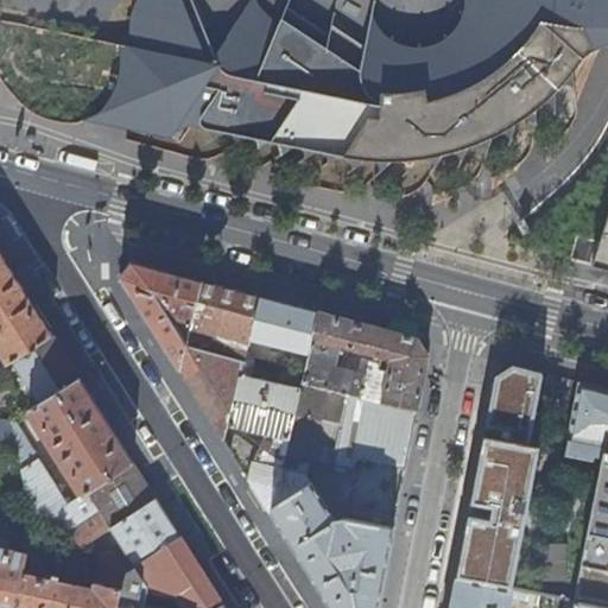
[(486,0),(495,10),(511,18),(506,39),(495,50),(498,64),(461,84),(425,95),(401,97),(393,97),(384,94),(375,88),(371,82),(367,73),(365,59),(366,49),(368,42),(337,19),(333,30),(295,0),(293,0),(278,33),(270,30),(276,18),(260,0),(259,0),(249,0),(219,49),(197,0),(145,0),(140,12),(124,99),(102,109),(181,126),(185,118),(356,153),(412,152),(463,144),(496,132),(561,84),(582,58),(580,52),(597,45),(587,21),(595,0),(486,0)]
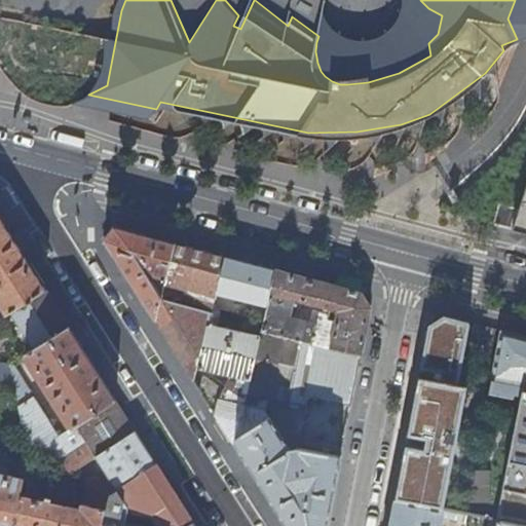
[(525,185),(512,228),(525,231),(525,185)]
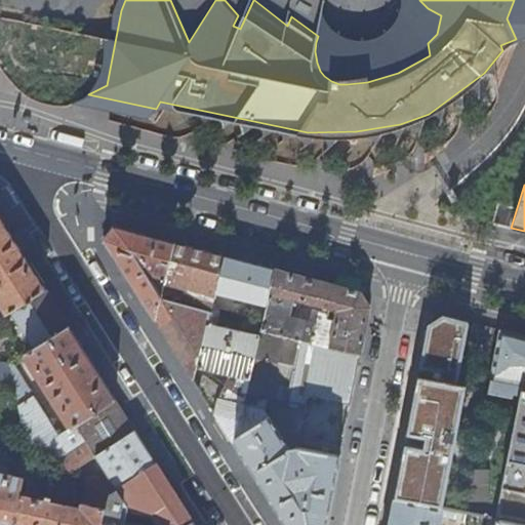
[(0,303),(7,314),(12,311),(11,309),(45,288),(0,216),(0,303)]
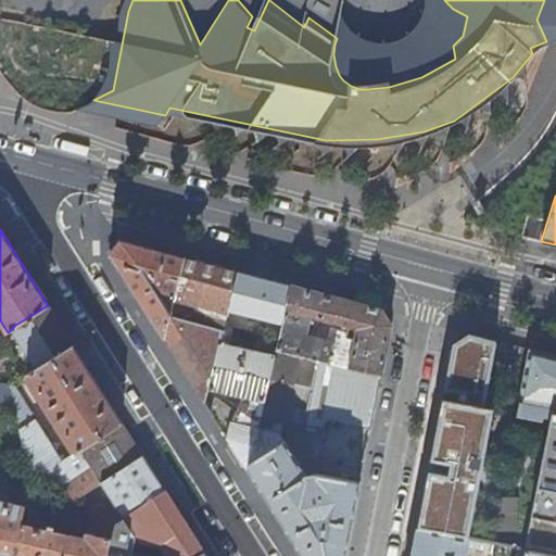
[(174,294),(182,255),(122,240),(112,252),(164,337),(169,313),(171,308),(160,290),(174,294)]
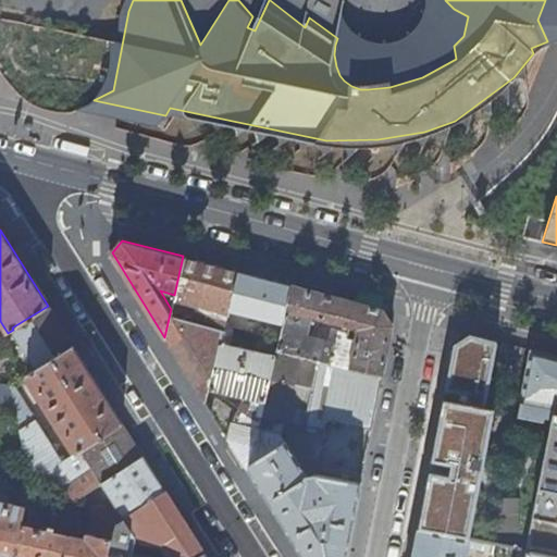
[(226,330),(239,271),(183,256),(174,295),(171,309),(170,313),(181,317),(187,285),(200,288),(197,304),(221,311),(218,326),(226,330)]
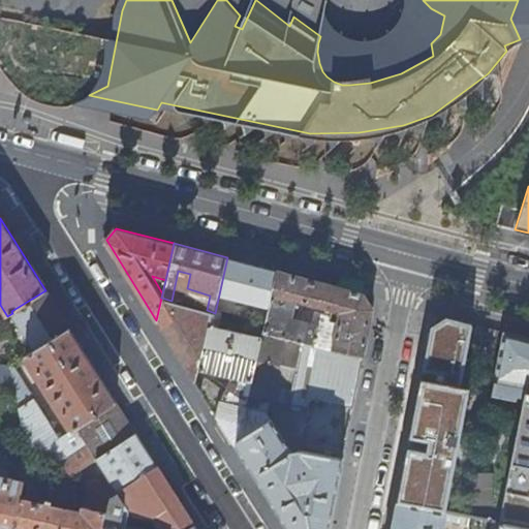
[(237,446),(249,394),(257,358),(261,338),(252,336),(218,328),(225,296),(269,307),(277,271),(227,257),(215,313),(212,327),(209,325),(198,369),(240,379),(235,385),(225,391),(206,376),(203,377),(200,389),(237,446)]
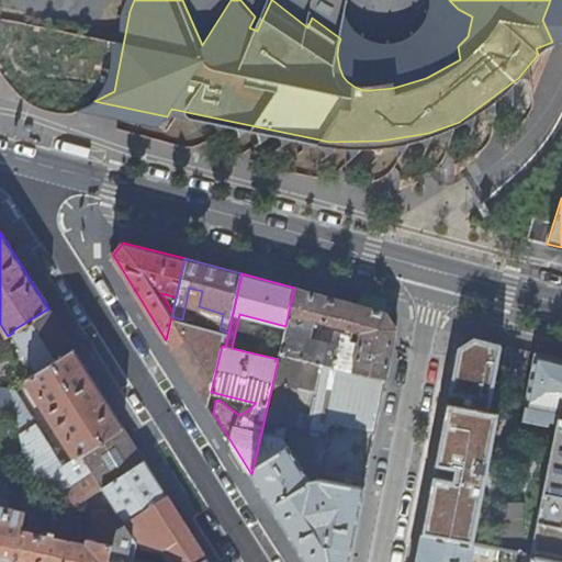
[(280,351),(319,361),(385,379),(395,327),(384,311),(294,288),(285,326),(282,340),(280,351)]
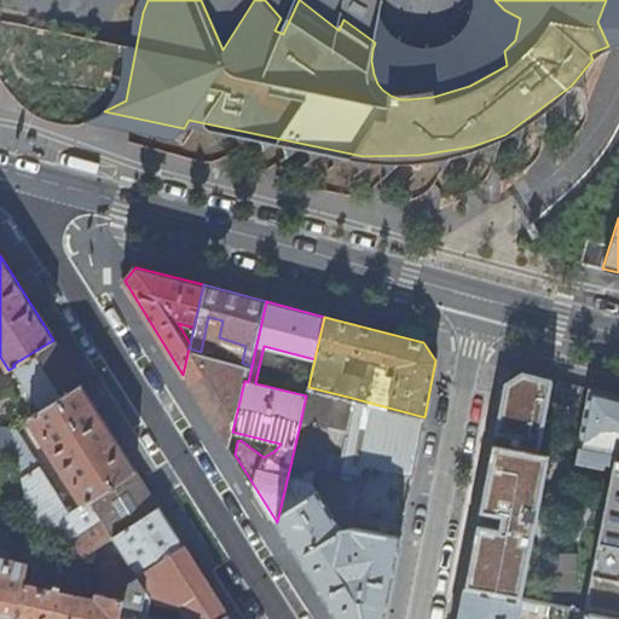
[(13,364),(15,366),(42,410),(82,385),(53,340),(13,364)]
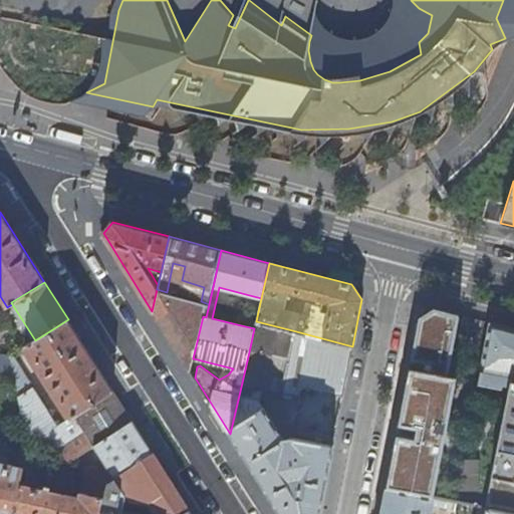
[(175,284),(173,293),(192,299),(194,290),(175,284)]
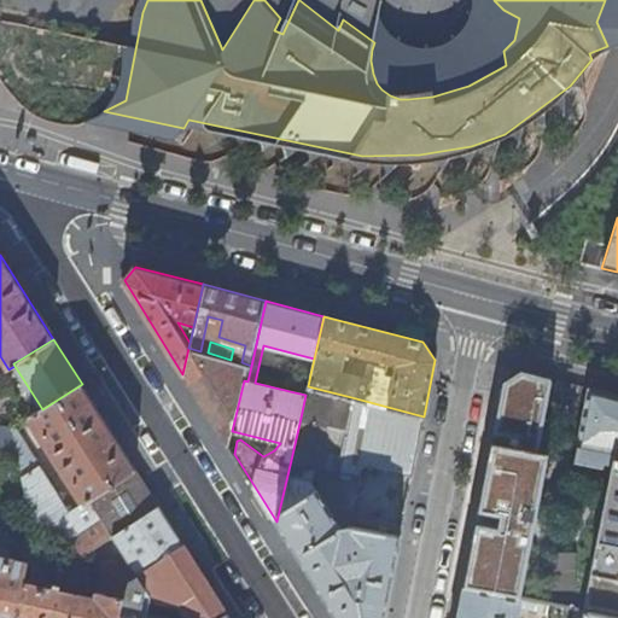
[(228,445),(232,431),(244,380),(248,382),(251,366),(242,362),(231,360),(208,353),(200,351),(188,348),(182,374),(228,445)]
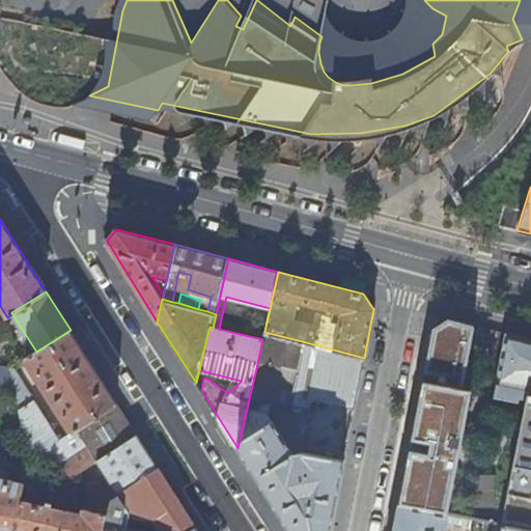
[(434,328),(398,504),(444,512),(470,389),(460,386),(474,324),(448,318),(434,328)]
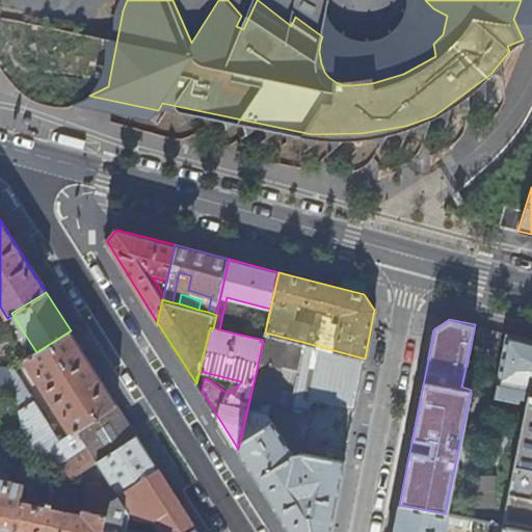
[(254,338),(263,340),(265,333),(267,322),(258,320),(254,338)]
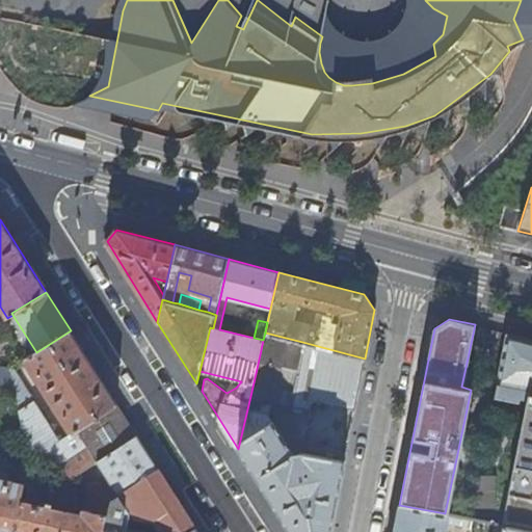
[(71,330),(36,352),(26,358),(72,432),(116,404),(71,330)]
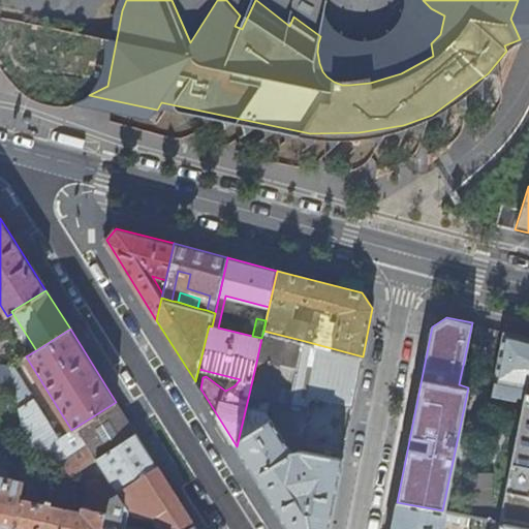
[(528,337),(502,331),(494,382),(514,385),(487,519),(491,520),(528,527),(528,337)]
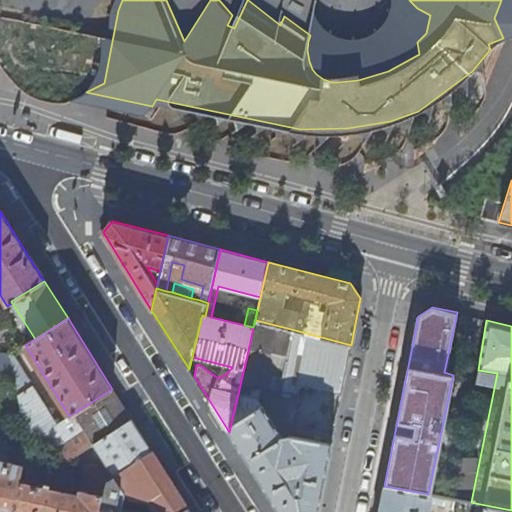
[(279,390),(300,394),(301,386),(342,394),(351,345),(291,329),(279,390)]
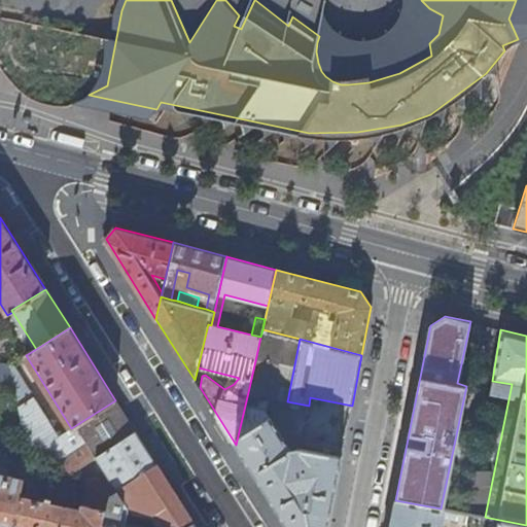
[(248,392),(268,397),(271,397),(278,361),(256,356),(248,392)]
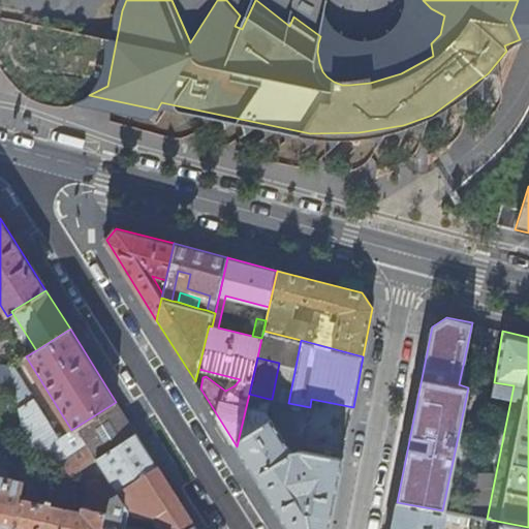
[(11,365),(12,370),(14,386),(27,457),(29,457),(58,438),(11,365)]
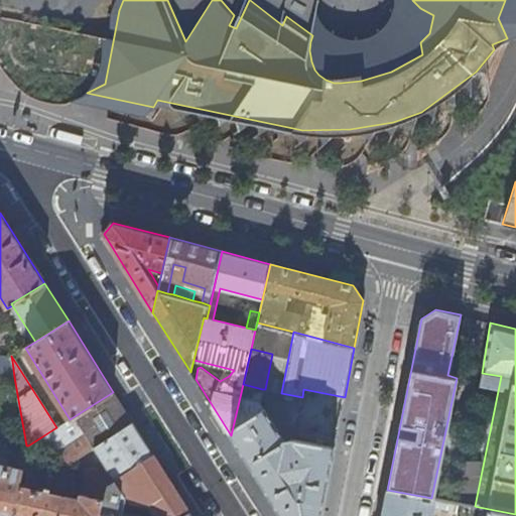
[(0,361),(0,373),(14,377),(12,361),(0,361)]
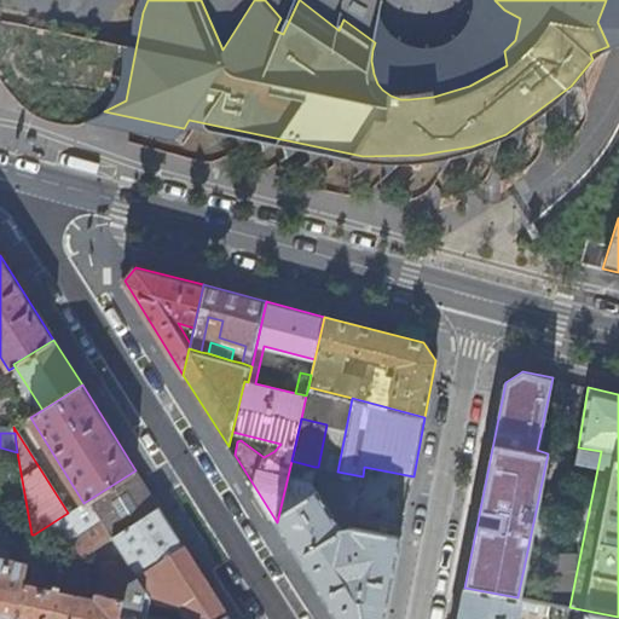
[(311,479),(314,467),(291,461),(277,522),(337,618),(385,618),(401,537),(382,533),(351,528),(356,543),(347,545),(343,527),(317,487),(316,487),(311,479)]
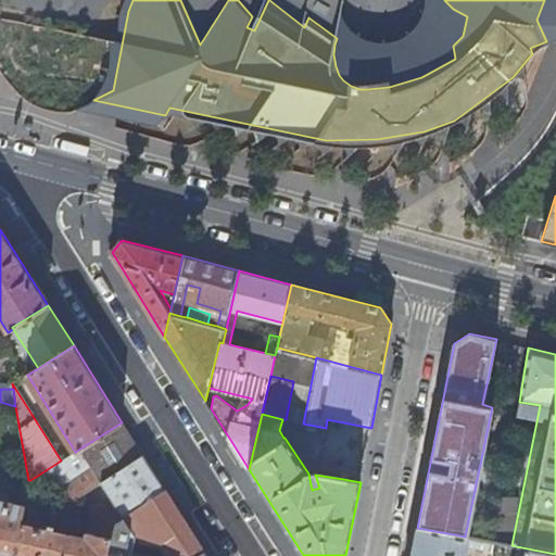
[(164,489),(122,422),(75,452),(61,460),(30,480),(78,504),(86,498),(84,493),(101,482),(111,497),(89,508),(91,510),(113,521),(164,489)]
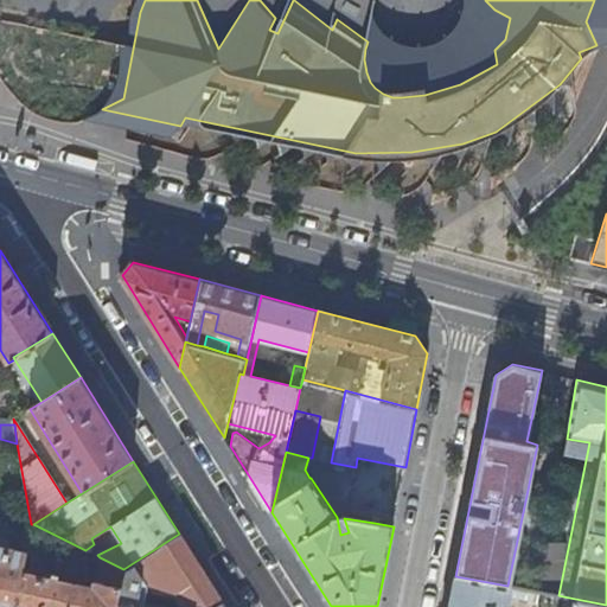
[(225,606),(179,534),(123,569),(120,586),(191,604),(192,606),(225,606)]
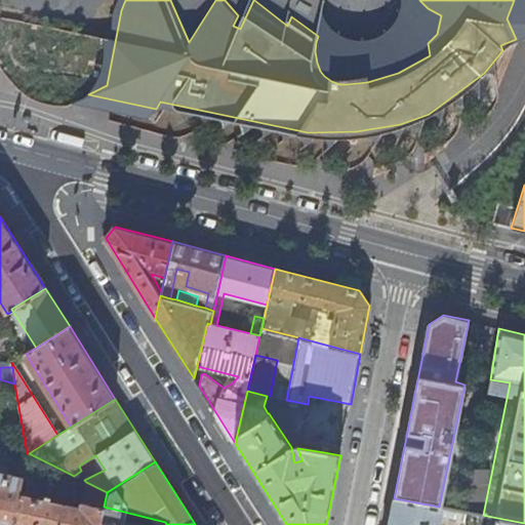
[(0,521),(12,524),(23,477),(0,471),(0,521)]
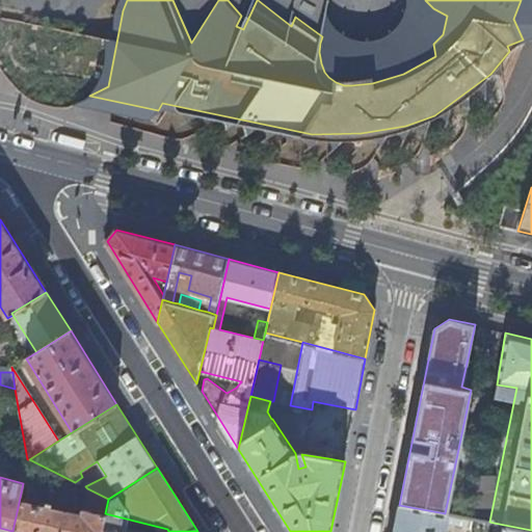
[(32,485),(23,483),(12,531),(17,531),(57,531),(63,510),(29,503),(32,485)]
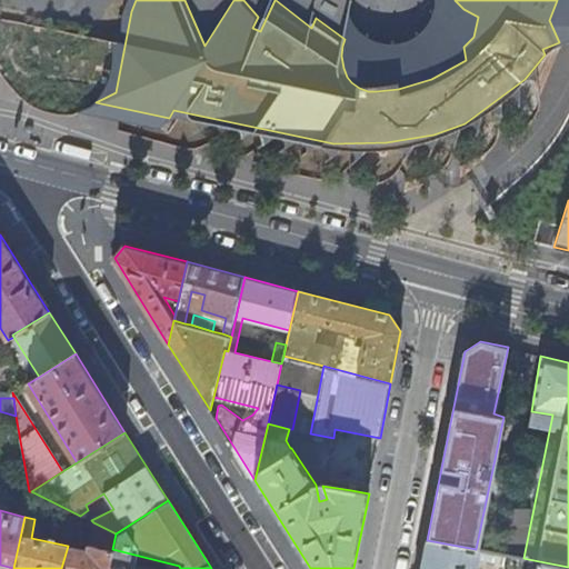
[(112,549),(116,533),(93,522),(87,551),(68,546),(61,568),(108,568),(112,549)]
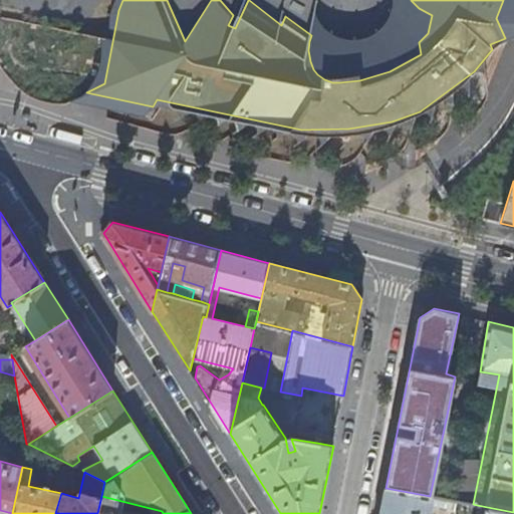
[(513,513),(513,512),(477,505),(473,504),(430,496),(386,488),(380,513),(428,513),(430,505),(455,510),(453,513),(513,513)]
